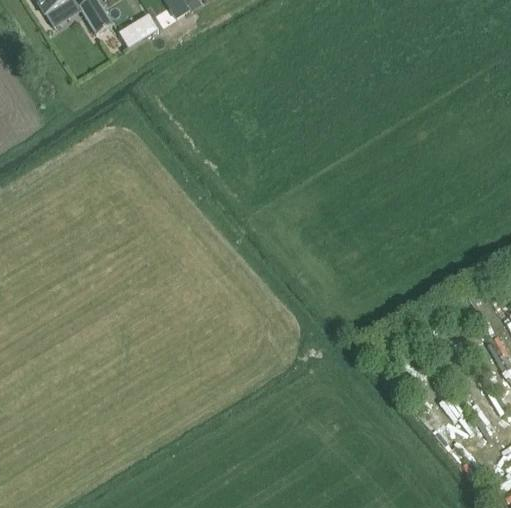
[(35,0),(45,15),(69,0),(35,0)]
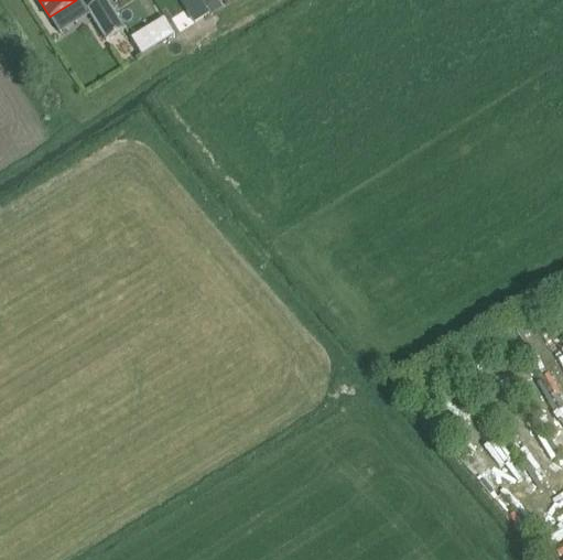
[(94,0),(85,6),(105,38),(123,25),(108,0),(94,0)]
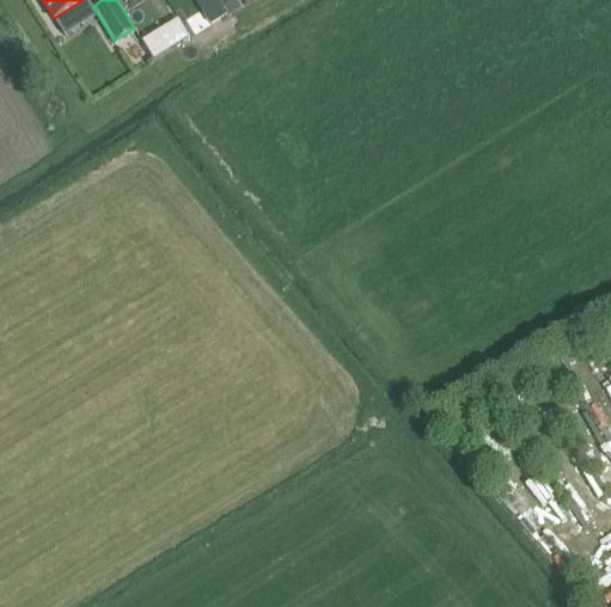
[(169,0),(176,12),(181,8),(176,0),(169,0)]
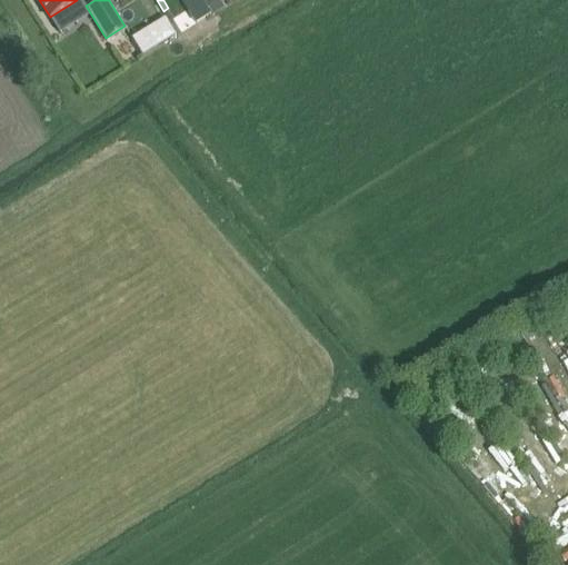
[(193,0),(189,3),(198,18),(208,11),(201,0),(193,0)]
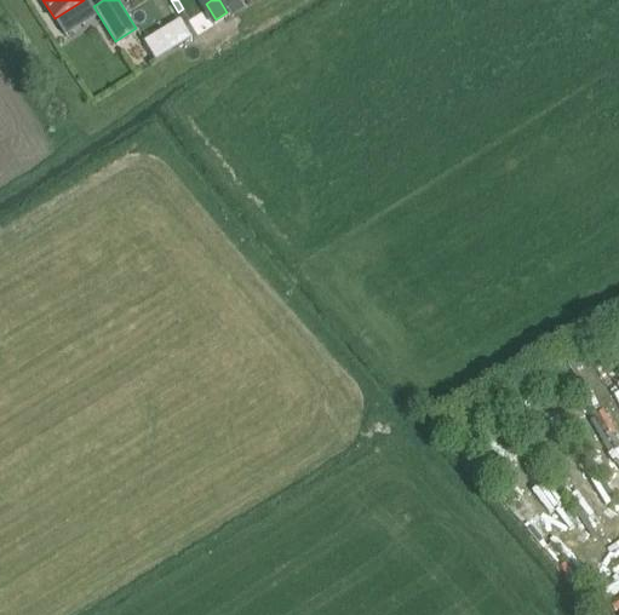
[(179,16),(165,24),(177,44),(190,35),(179,16)]
